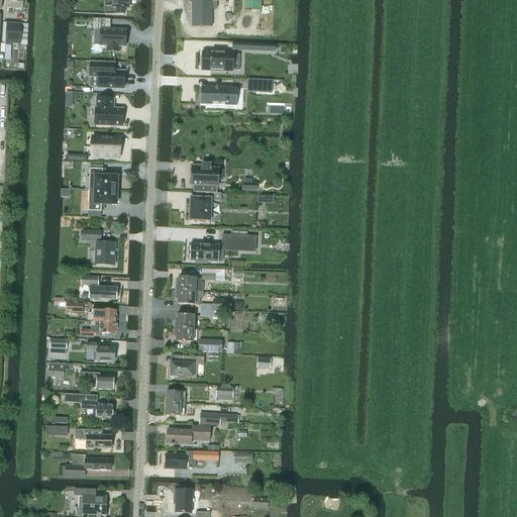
[(7,0),(8,2),(7,1),(7,9),(22,9),(22,2),(19,2),(19,0),(7,0)]
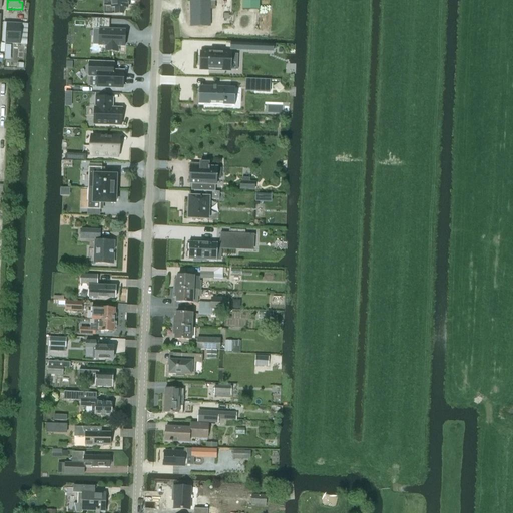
[(104,6),(103,15),(122,16),(122,9),(126,9),(126,0),(110,0),(110,6),(104,6)]
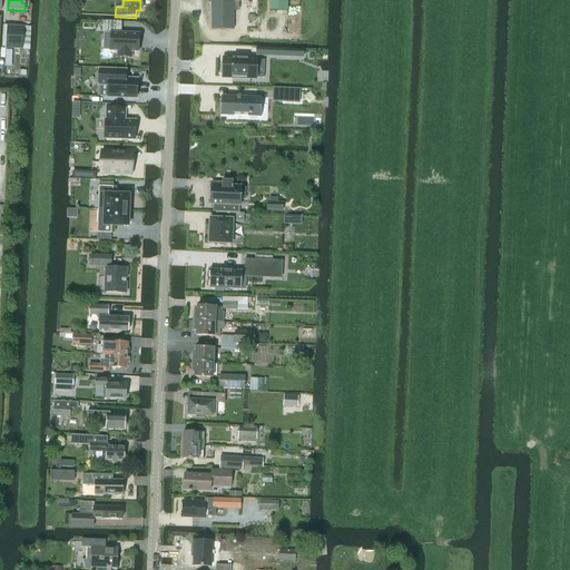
[(231,2),(231,1),(239,1),(239,0),(210,0),(210,2),(210,30),(233,30),(233,2),(231,2)]
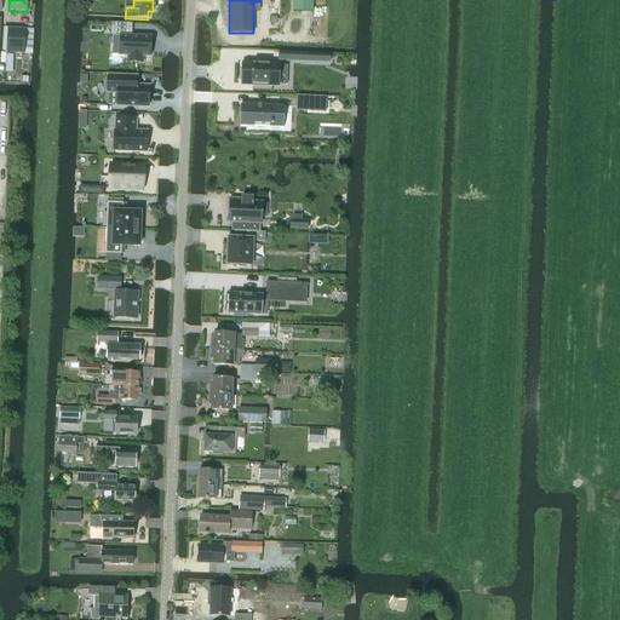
[(292,0),(292,12),(311,12),(313,12),(313,0),(292,0)]
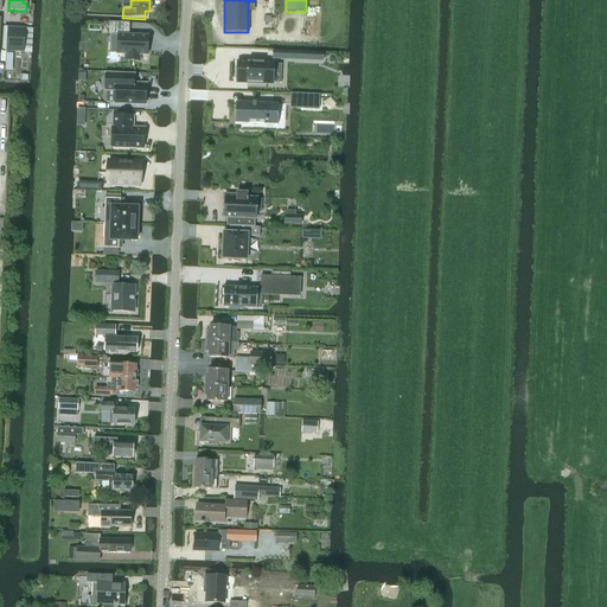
[(7,27),(6,51),(24,52),(25,29),(7,27)]
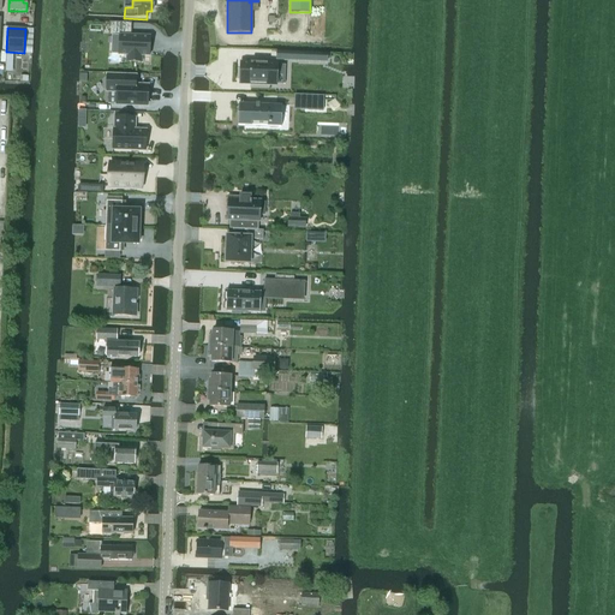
[(118,36),(117,57),(126,57),(126,63),(143,64),(143,57),(150,57),(151,37),(118,36)]
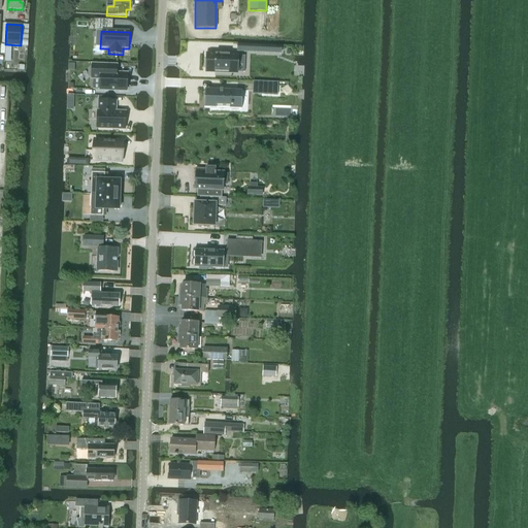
[(206,53),(206,73),(238,74),(238,54),(206,53)]
